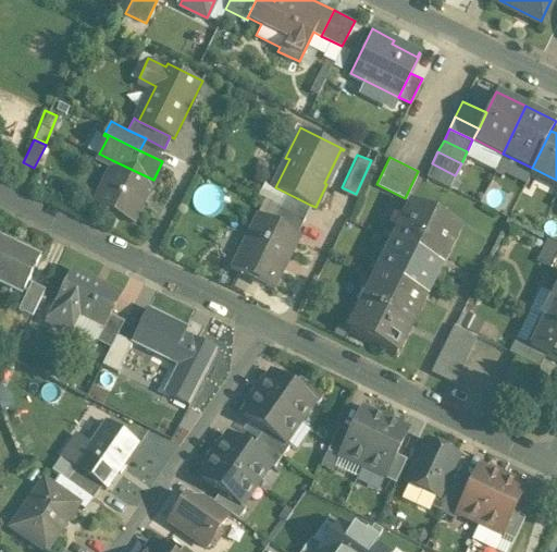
[(153,180),(112,160),(93,200),(133,220),(153,180)]
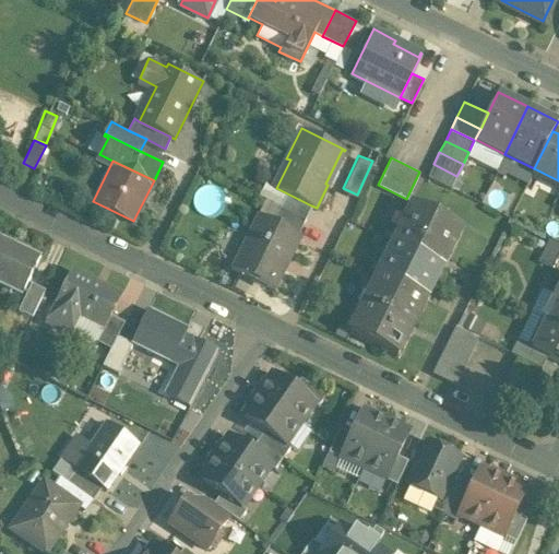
[(456,176),(433,164),(428,176),(451,187),(456,176)]
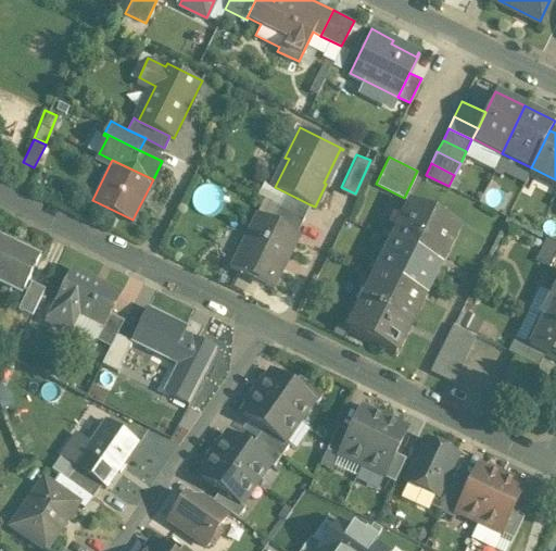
[(310,204),(275,187),(276,185),(264,179),(257,195),(278,204),(278,203),(304,216),(310,204)]
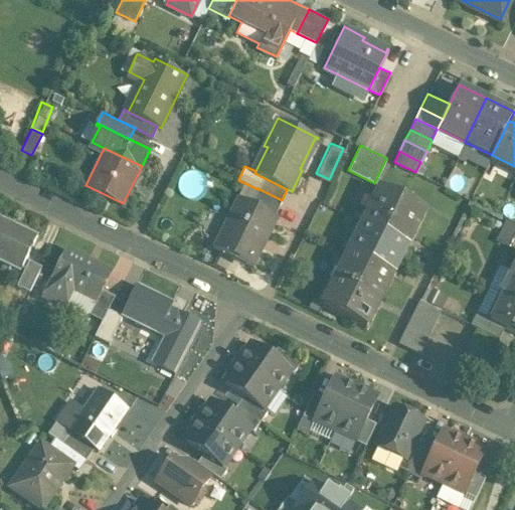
[(423,207),(380,186),(363,222),(406,244),(423,207)]
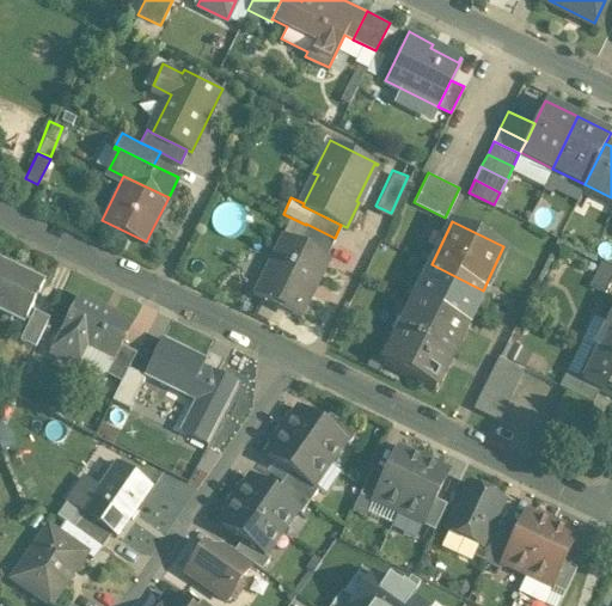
[(335,238),(306,224),(306,225),(298,240),(326,255),(335,238)]
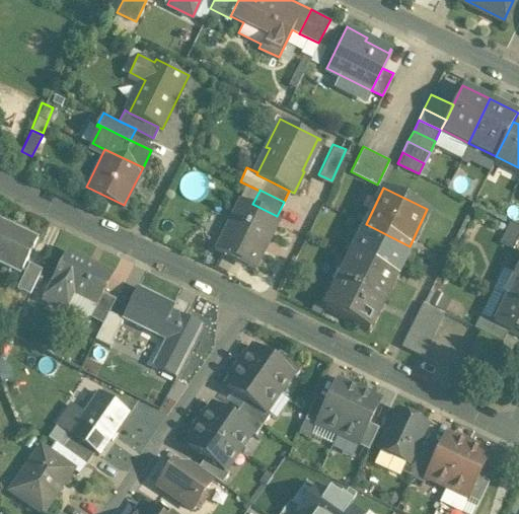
[(252,204),(239,198),(238,199),(240,200),(224,231),(228,234),(220,250),(255,268),(256,267),(254,266),(264,247),(262,246),(266,236),(269,238),(278,219),(280,219),(281,218),(277,216),(252,204)]
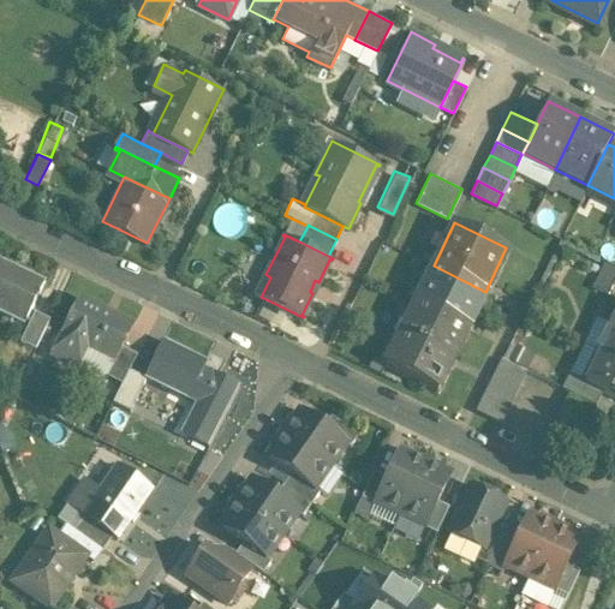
[(46,279),(0,257),(0,304),(27,317),(46,279)]
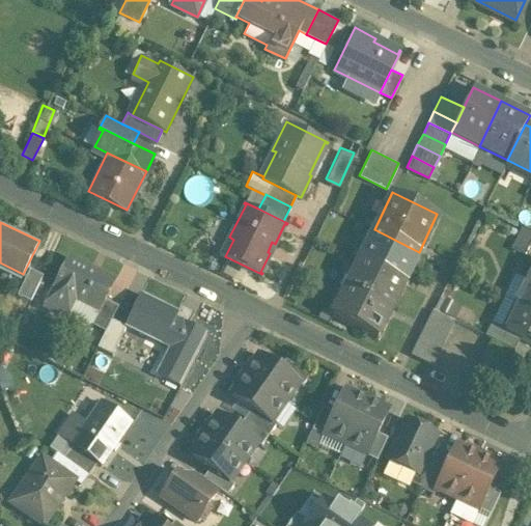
[(419,252),(374,229),(359,259),(404,281),(419,252)]
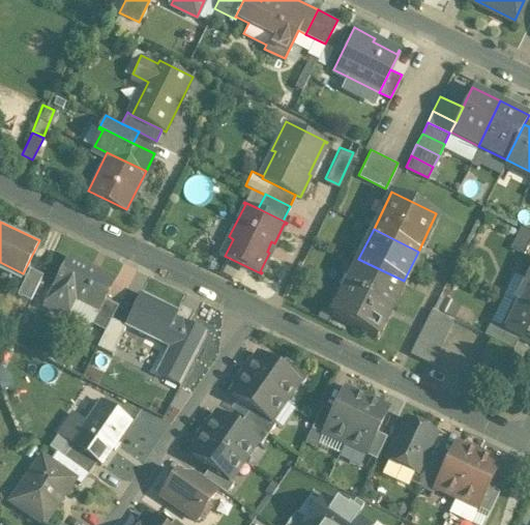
[(114,278),(67,255),(46,299),(91,322),(97,309),(98,310),(105,297),(114,278)]
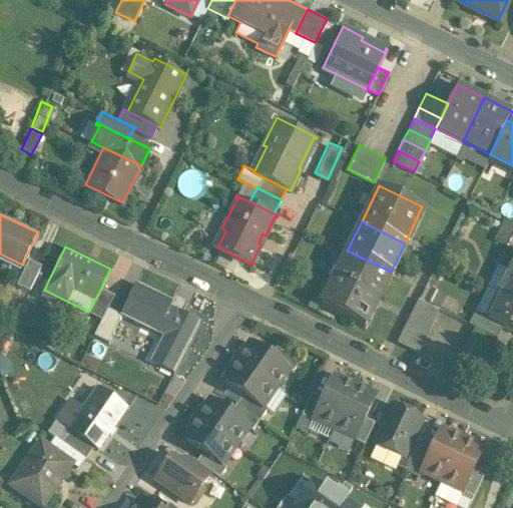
[(391,272),(347,250),(321,304),(365,326),(391,272)]
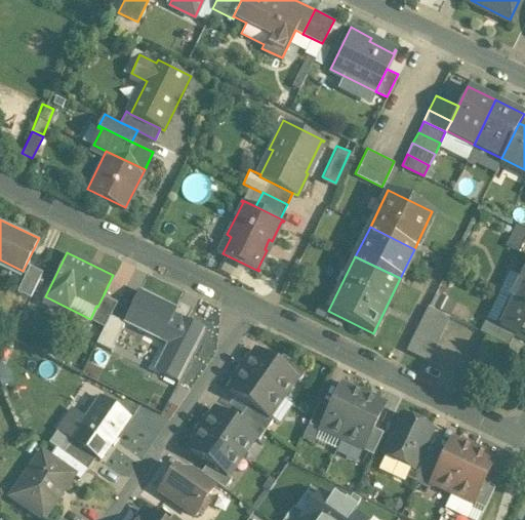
[(30,265),(17,291),(29,296),(42,271),(30,265)]
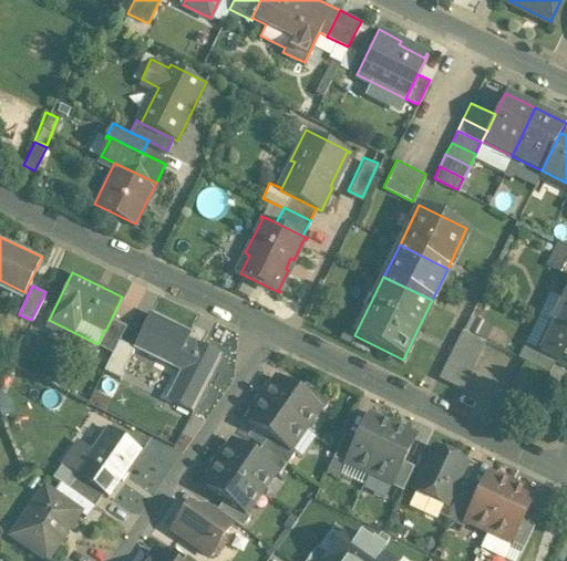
[(566,287),(550,322),(555,324),(566,330),(566,287)]
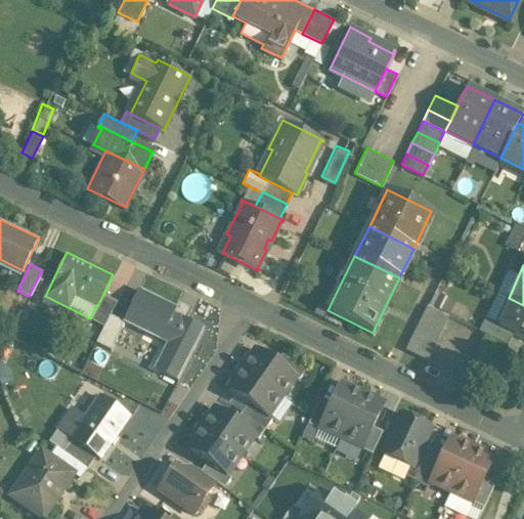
[(189,311),(140,286),(123,318),(145,330),(150,320),(164,328),(162,332),(175,339),(161,365),(178,375),(176,379),(178,380),(205,327),(186,316),(189,311)]
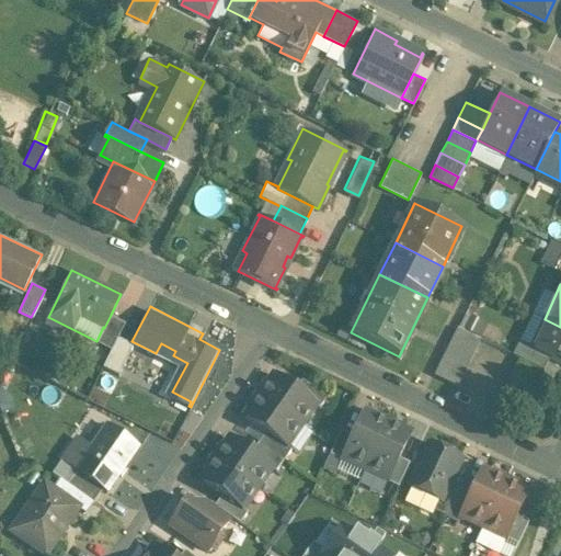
[(111,315),(104,328),(103,327),(96,341),(111,349),(115,340),(124,321),(111,315)]
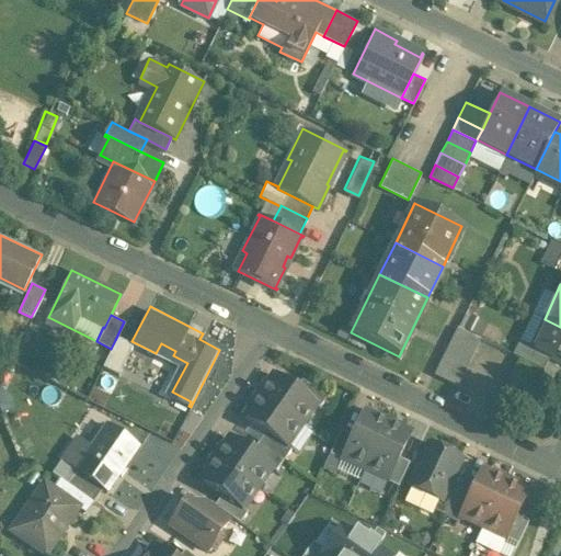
[(560,327),(549,321),(536,348),(536,349),(550,355),(560,361),(560,327)]
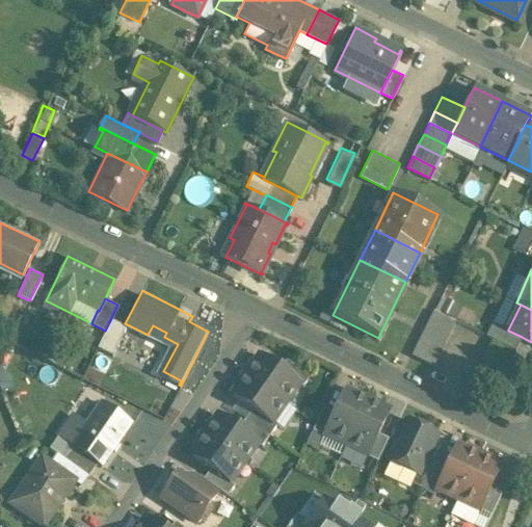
[(454,319),(433,309),(428,320),(449,331),(454,319)]
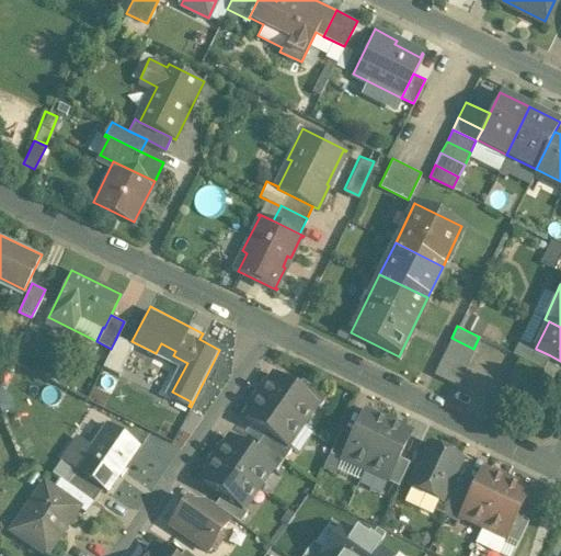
[(473,349),(451,338),(445,350),(468,361),(473,349)]
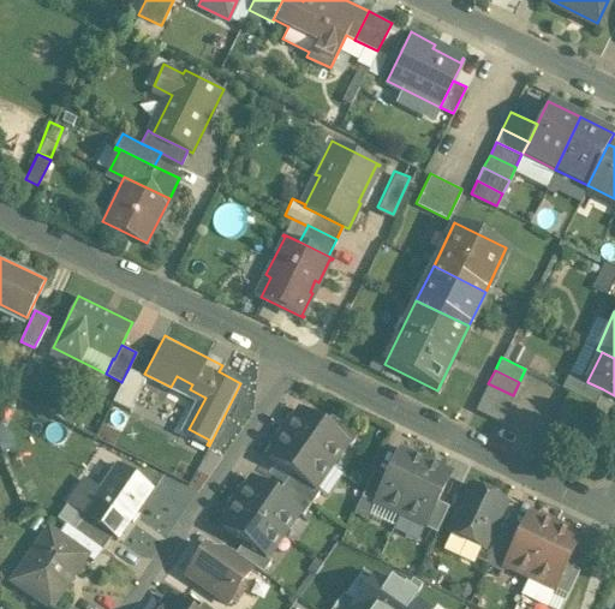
[(143,381),(126,372),(121,382),(113,400),(130,409),(143,381)]
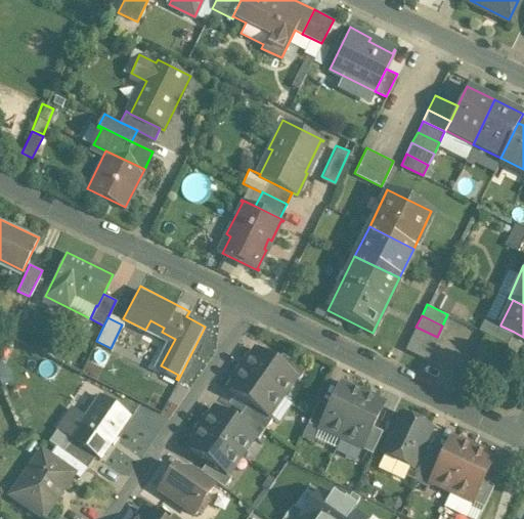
[(500,325),(487,318),(481,331),(485,333),(508,344),(514,332),(500,326),(500,325)]
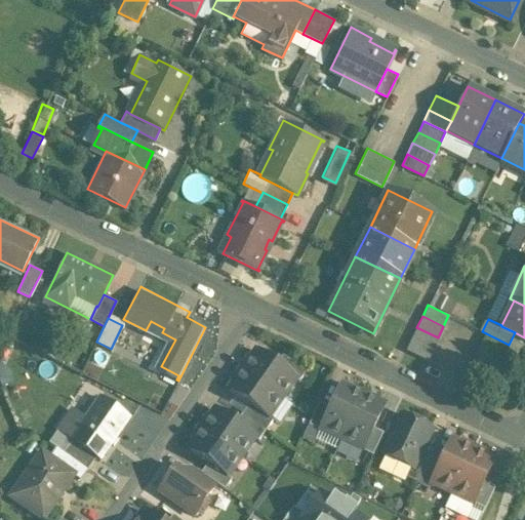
[(438,337),(416,327),(411,337),(433,348),(438,337)]
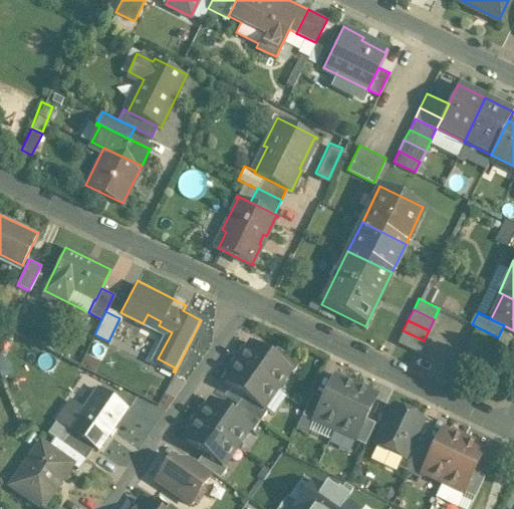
[(498,337),(476,326),(471,338),(492,349),(498,337)]
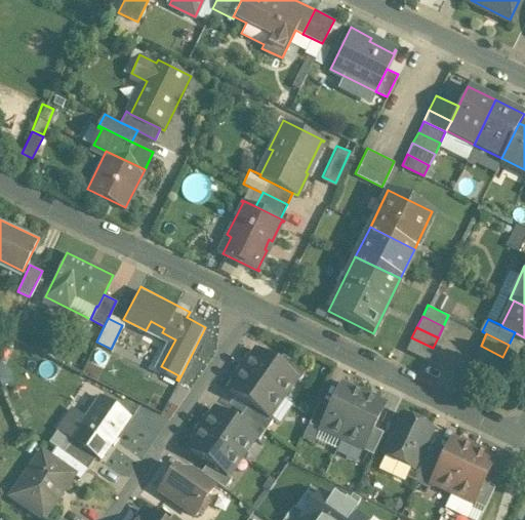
[(433,348),(411,337),(406,349),(427,360),(433,348)]
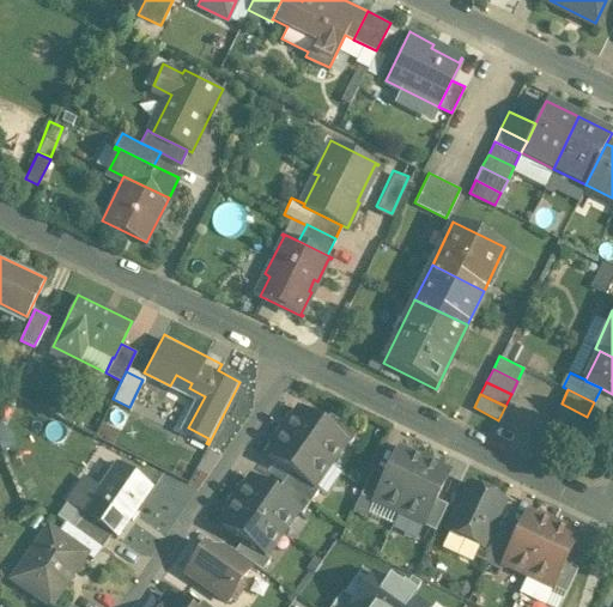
[(587,417),(562,404),(556,416),(581,429),(587,417)]
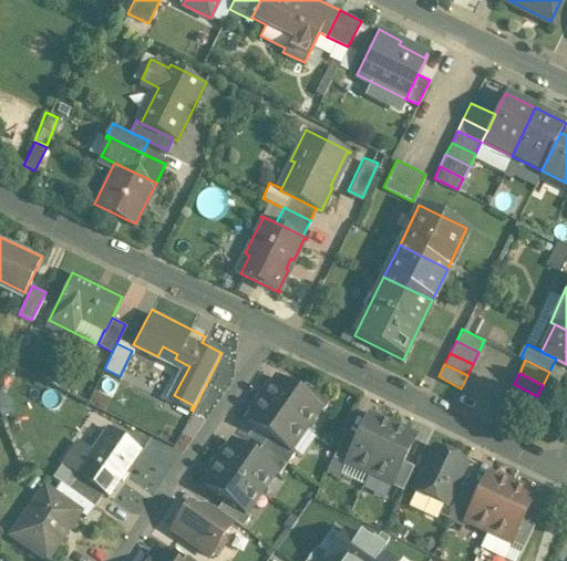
[(297,391),(276,376),(261,397),(303,427),(318,406),(297,391)]
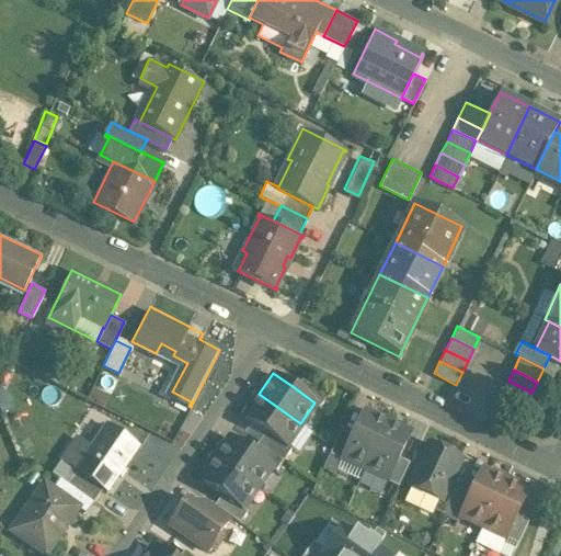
[(327,395),(301,377),(294,387),(315,403),(319,406),(327,395)]
